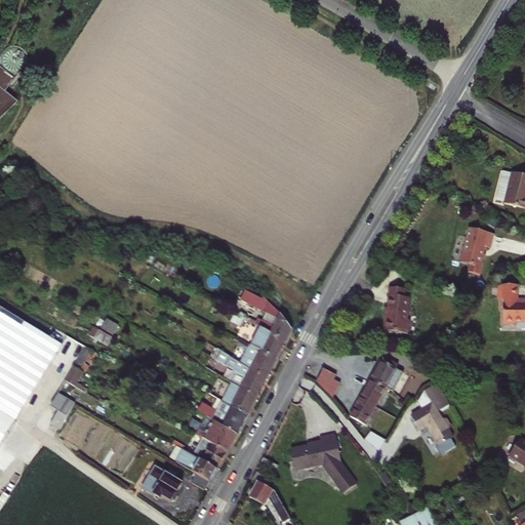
[(0,107),(1,107),(3,104),(0,102),(18,82),(26,69),(25,62),(19,54),(11,51),(4,52),(0,56),(0,107)]
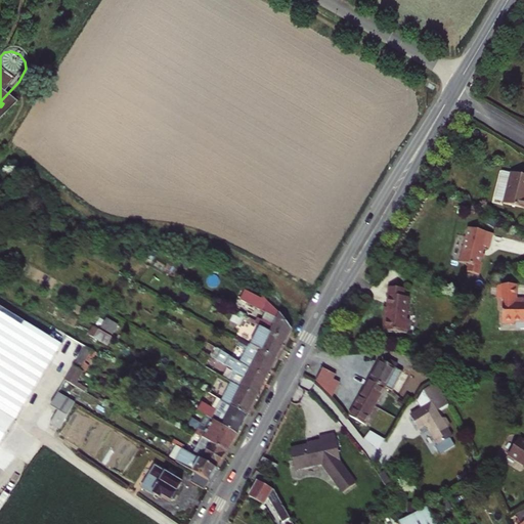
[(523,208),(523,175),(513,172),(509,187),(499,185),(495,203),(500,204),(500,202),(505,203),(523,208)]
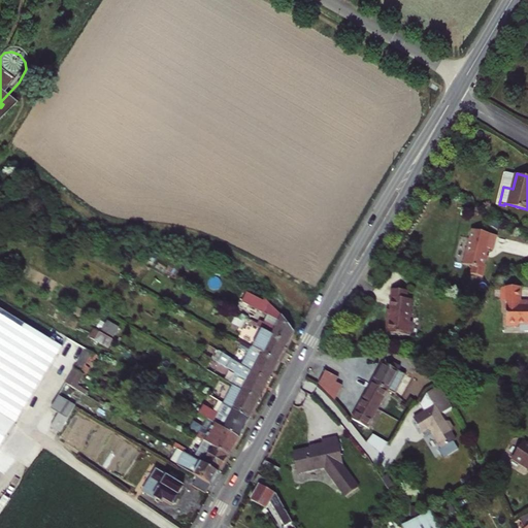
[(498,237),(472,230),(463,264),(472,267),(471,273),(483,276),(485,270),(487,270),(490,250),(495,251),(498,237)]
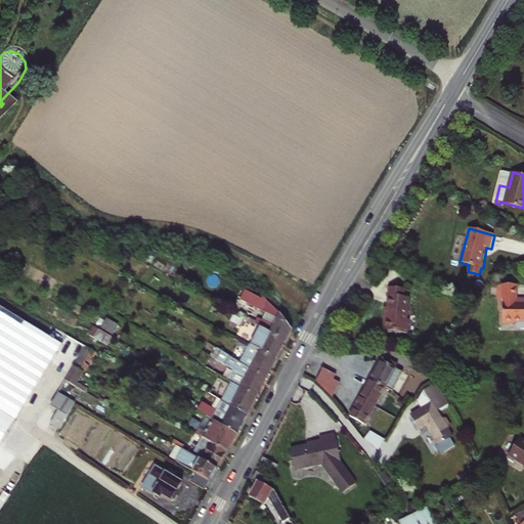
[(523,302),(516,302),(517,297),(517,285),(498,284),(498,298),(503,298),(503,306),(505,306),(504,322),(516,322),(516,320),(523,320),(523,302)]
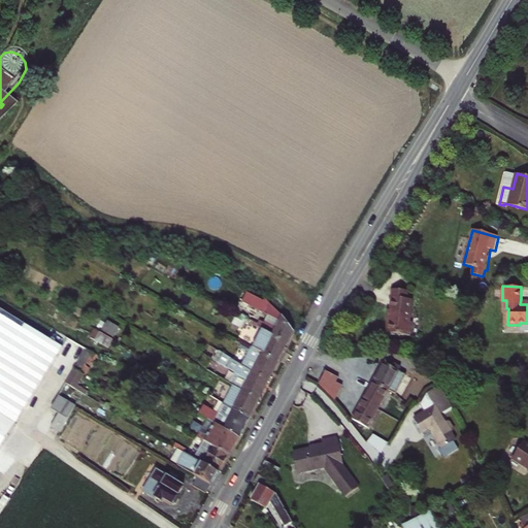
[(407,292),(392,291),(388,321),(387,321),(385,334),(408,336),(410,323),(408,323),(410,300),(406,300),(407,292)]
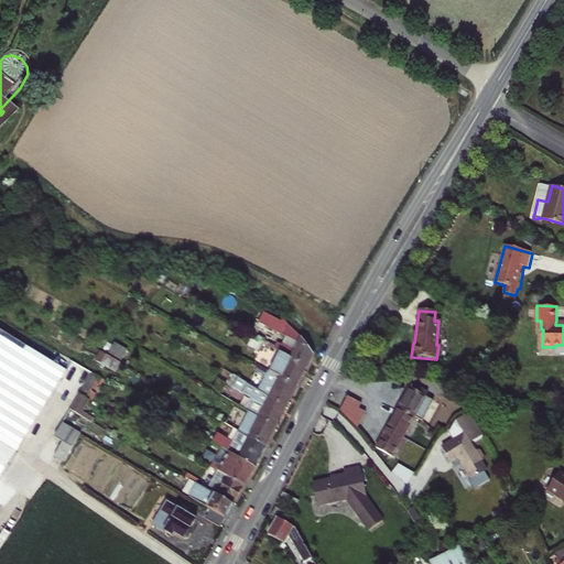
[(274,349),(280,351),(307,366),(314,354),(288,324),(282,333),(286,335),(281,344),(278,343),(274,349)]
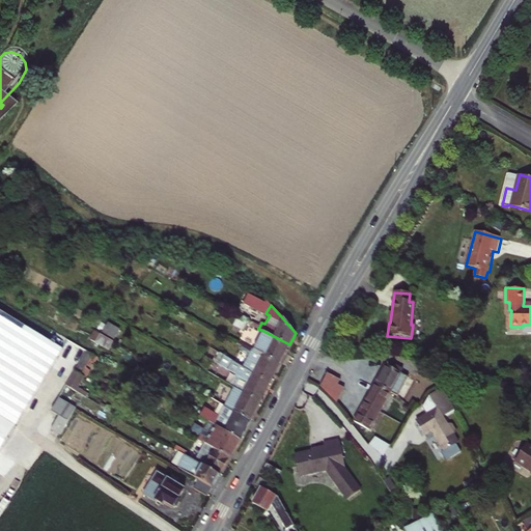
[(0,430),(8,436),(9,436),(62,350),(0,310),(0,430)]
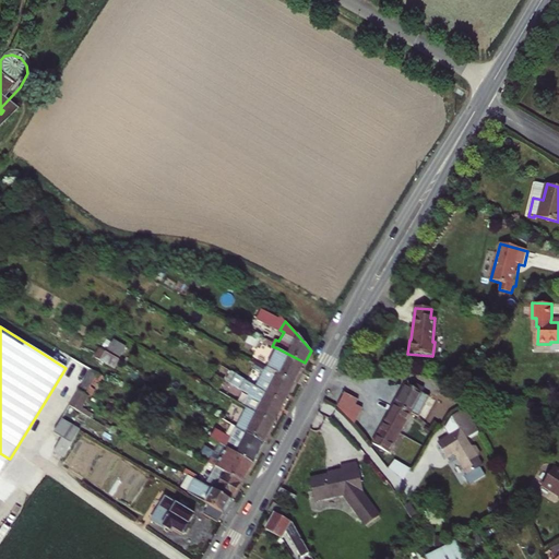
[(277,348),(266,370),(282,376),(294,382),(305,363),(277,348)]
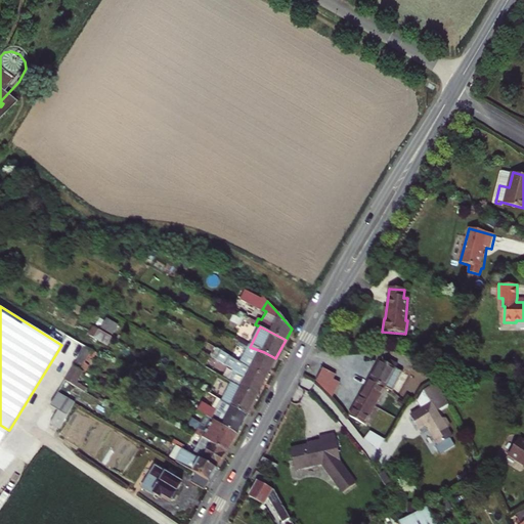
[(113,337),(99,329),(94,338),(107,345),(113,337)]
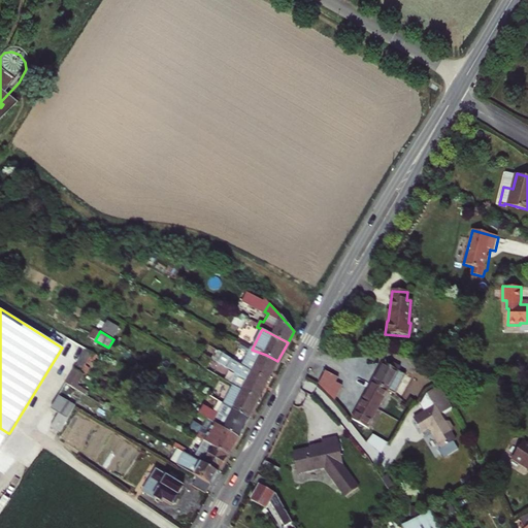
[(244,347),(235,342),(230,353),(238,357),(244,347)]
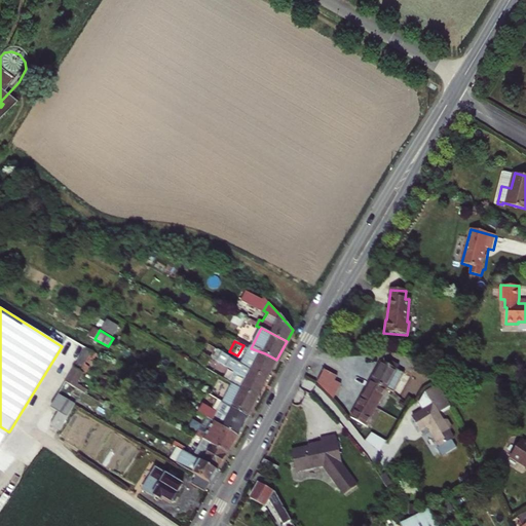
[(84,373),(89,365),(90,363),(92,364),(95,359),(98,360),(100,354),(86,347),(75,367),(84,373)]
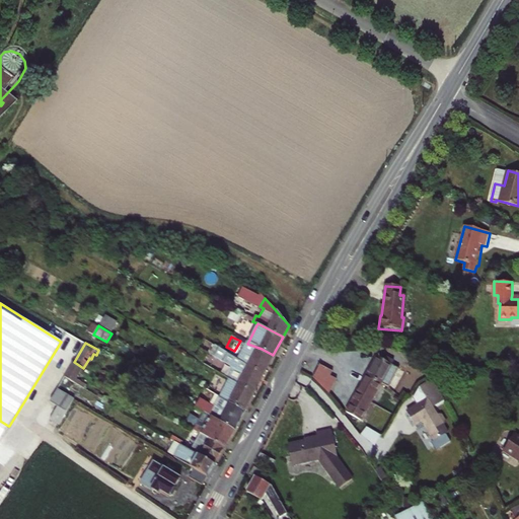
[(247,344),(239,359),(249,366),(264,373),(273,355),(262,349),(247,344)]
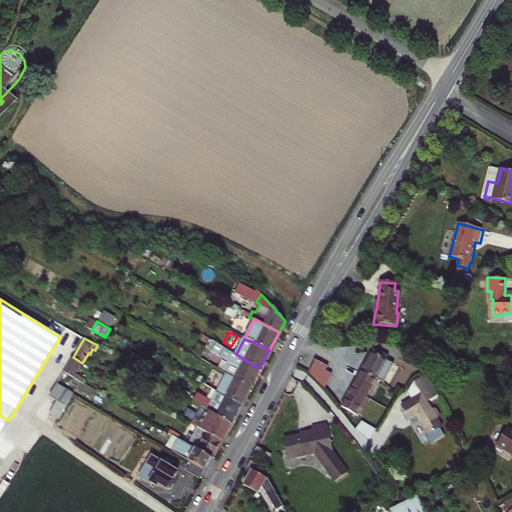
[(246,361),(236,354),(217,343),(213,350),(230,360),(224,372),(229,375),(234,378),(250,386),(260,368),(246,361)]
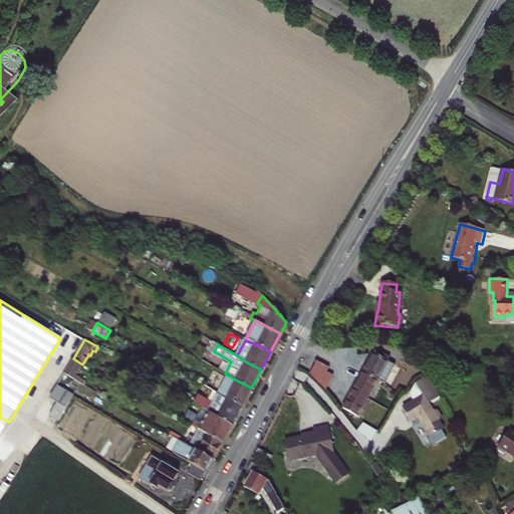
[(372,353),(362,371),(377,379),(384,383),(395,365),(388,361),(390,357),(379,352),(377,355),(372,353)]
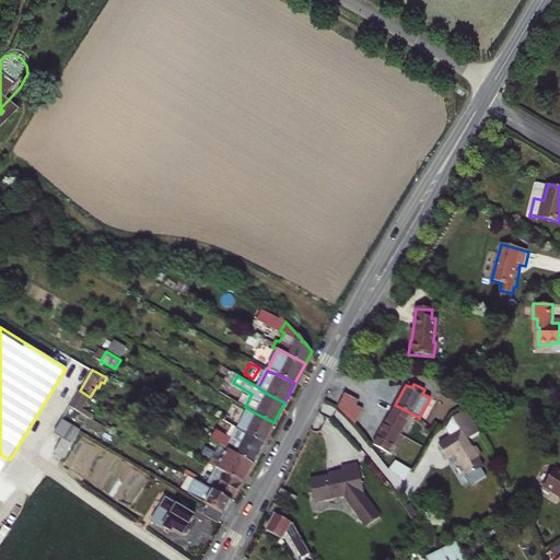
[(90,397),(80,391),(70,407),(81,412),(90,397)]
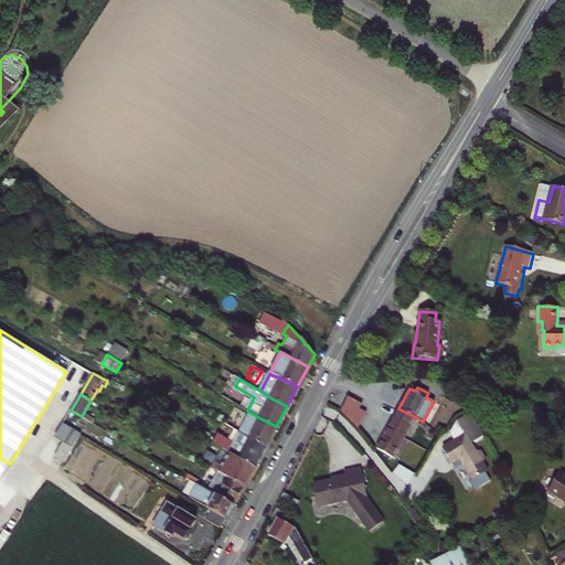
[(349,397),(341,412),(352,424),(358,429),(366,414),(360,411),(362,405),(349,397)]
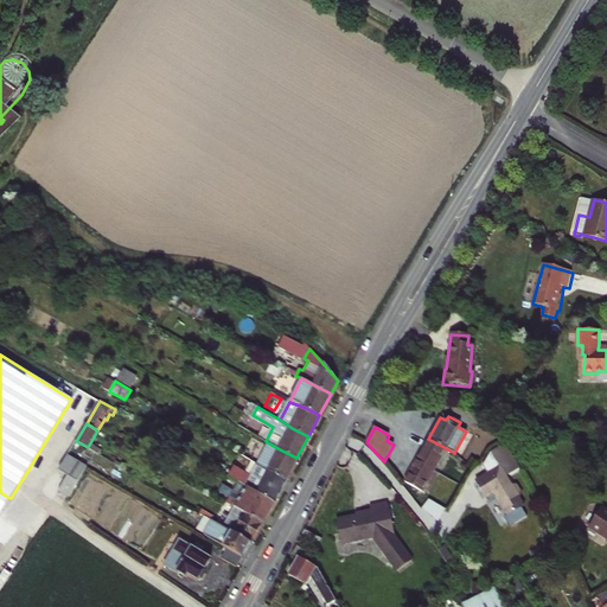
[(446,448),(428,439),(417,459),(434,468),(446,448)]
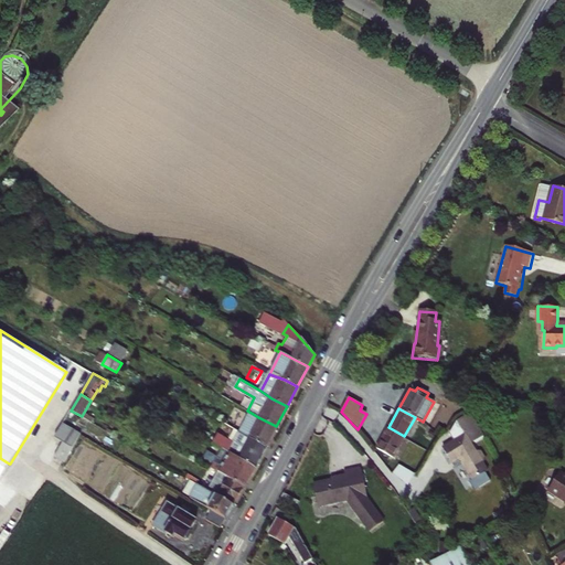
[(224,423),(237,430),(266,446),(276,426),(258,417),(253,414),(249,422),(231,412),(224,423)]
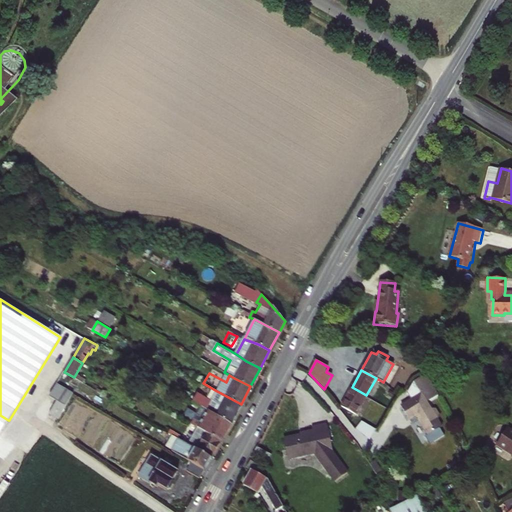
[(418,415),(431,444),(445,435),(438,420),(441,416),(436,408),(431,408),(422,392),(432,385),(425,373),(414,380),(409,393),(412,399),(402,406),(411,420),(418,415)]
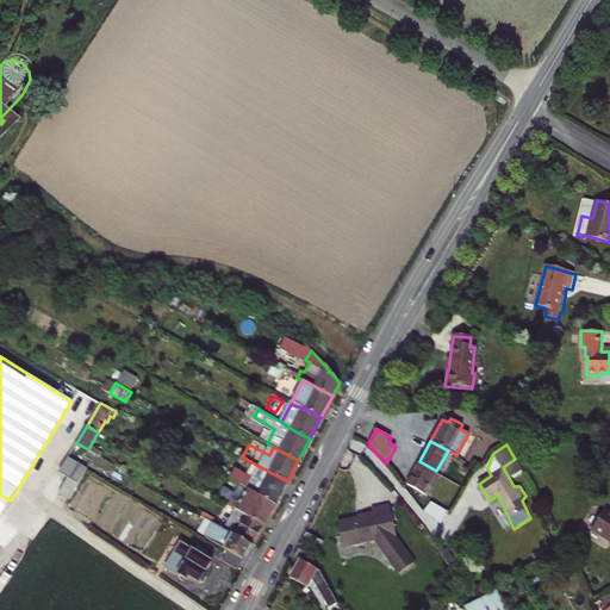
[(68,456),(58,474),(68,480),(57,497),(68,503),(88,468),(68,456)]
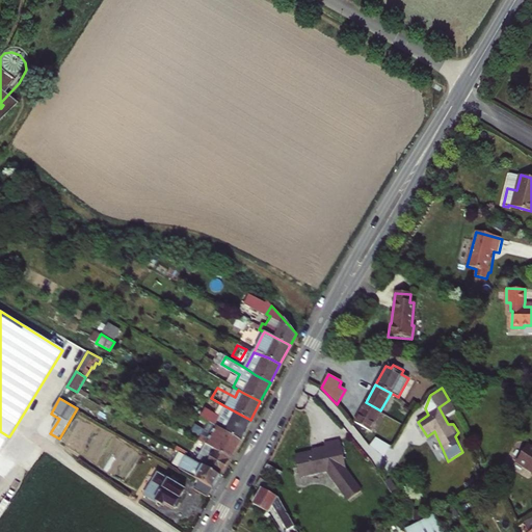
[(370,430),(380,410),(366,402),(354,422),(370,430)]
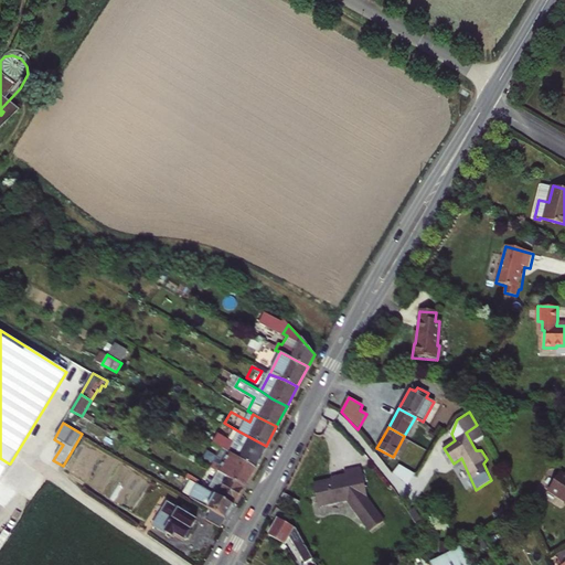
[(212,441),(222,448),(255,467),(266,446),(237,430),(231,441),(217,434),(212,441)]
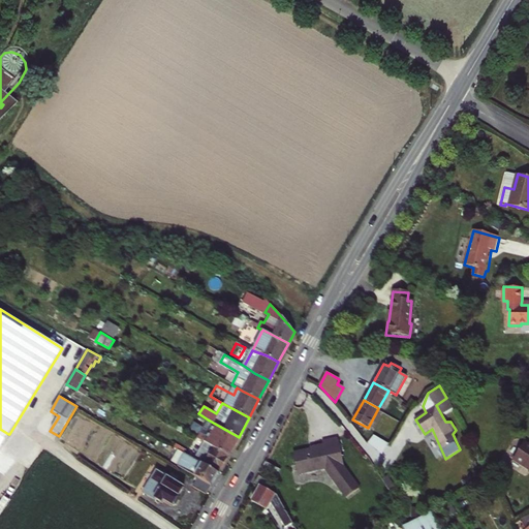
[(199,439),(205,442),(228,456),(239,437),(208,419),(200,432),(203,433),(199,439)]
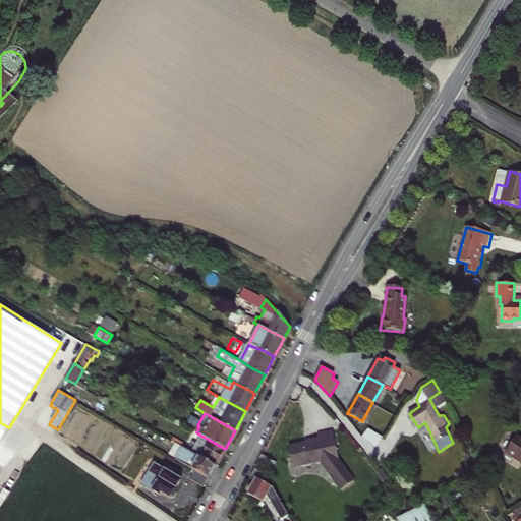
[(0,422),(0,441),(8,427),(0,422)]
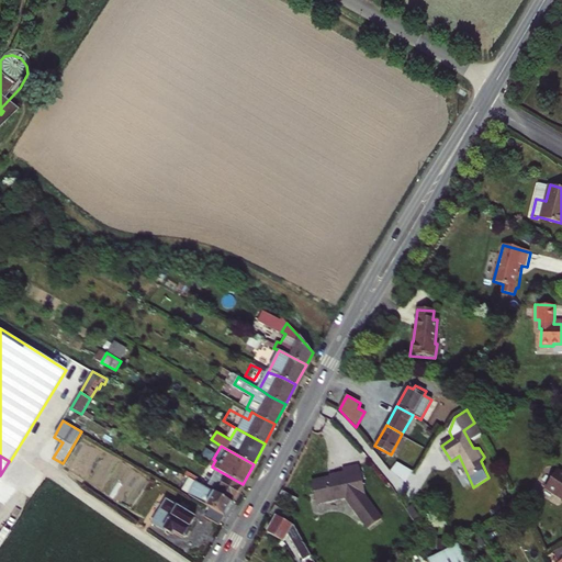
[(392,470),(407,481),(415,471),(398,460),(392,470)]
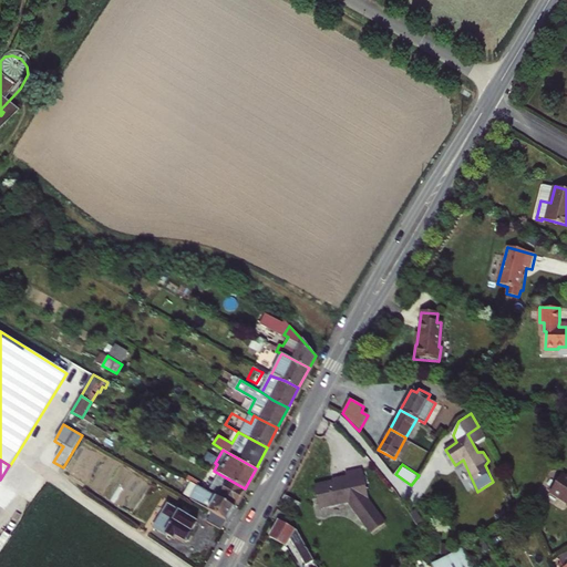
[(332,482),(315,485),(320,508),(329,506),(329,504),(350,502),(367,534),(381,527),(367,497),(369,497),(362,468),(346,472),(347,476),(337,477),(337,481),(332,482)]
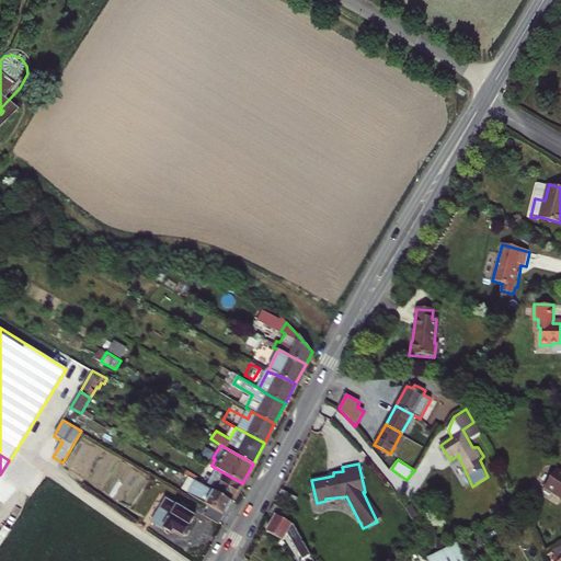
[(560,469),(556,467),(544,484),(560,496),(560,499),(560,500),(560,469)]
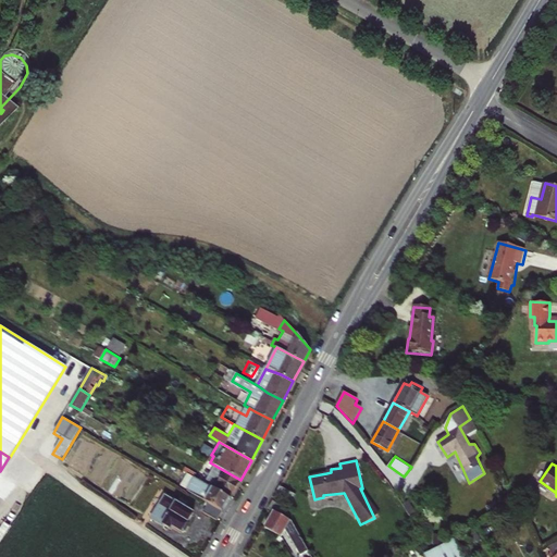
[(215,466),(206,483),(231,497),(240,480),(215,466)]
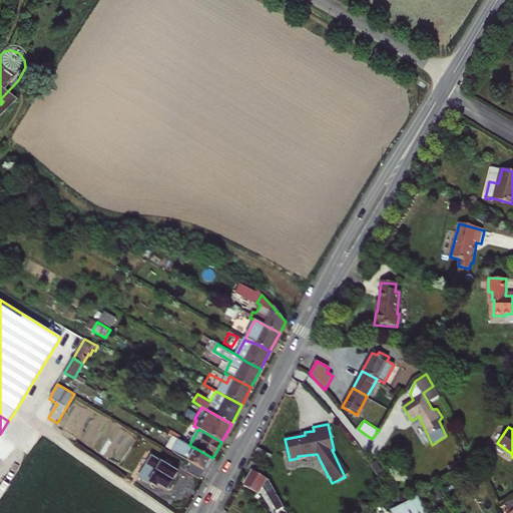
[(173,436),(172,435),(170,440),(177,444),(179,439),(173,436)]
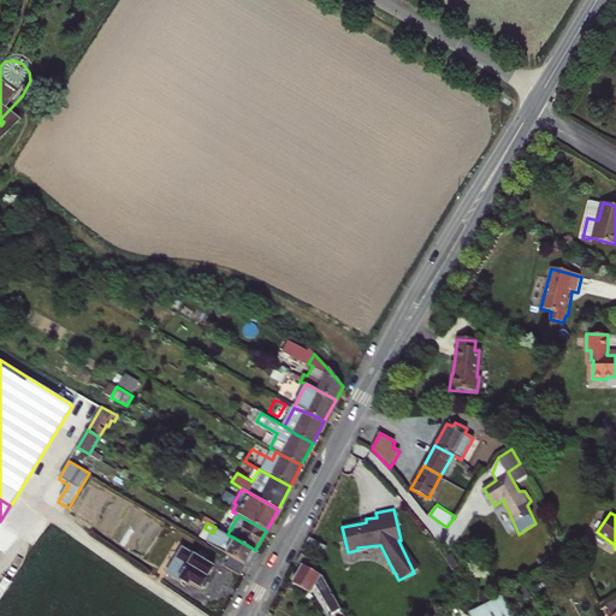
[(215,527),(213,533),(207,543),(231,556),(247,566),(255,550),(227,534),(215,527)]
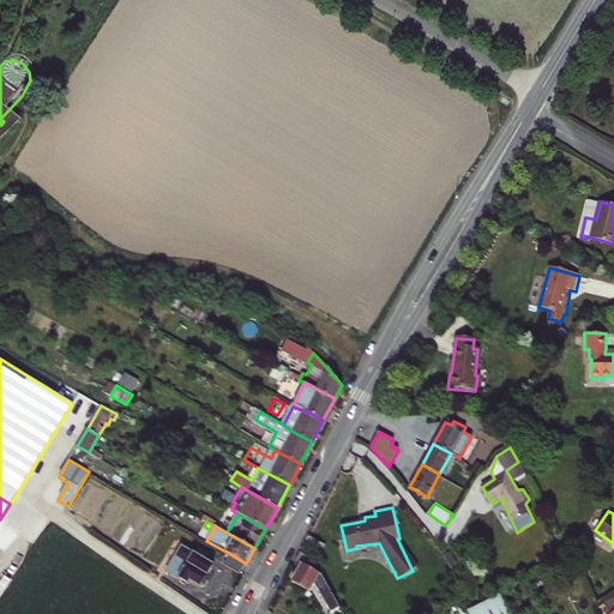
[(308,536),(305,543),(321,553),(325,545),(308,536)]
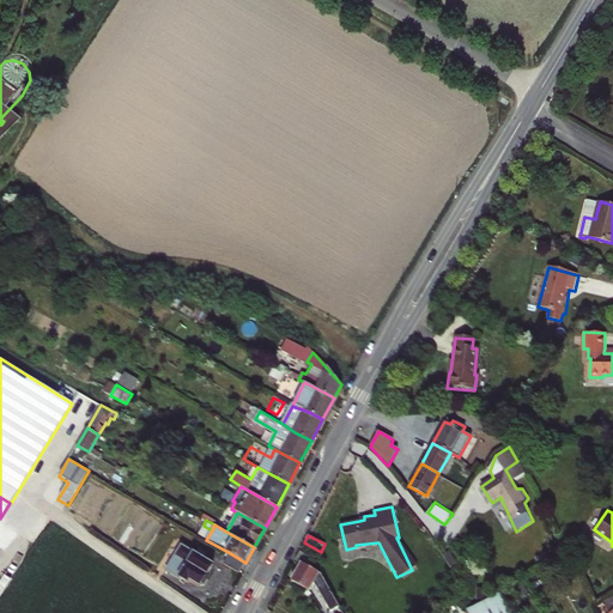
[(213,564),(204,558),(196,554),(181,545),(165,570),(178,578),(189,583),(190,581),(200,587),(205,584),(207,580),(207,575),(213,564)]
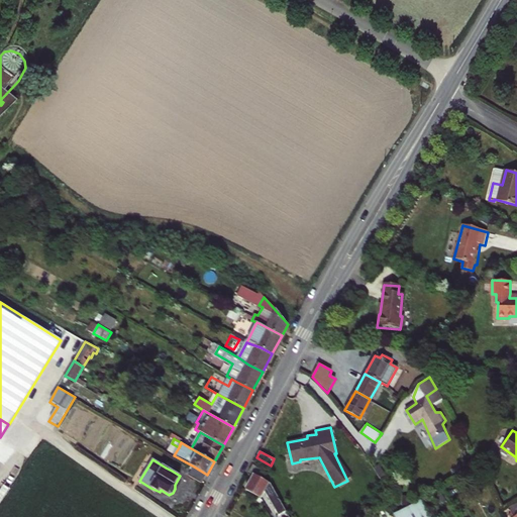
[(260,479),(264,471),(252,463),(248,472),(254,475),(246,489),(262,498),(266,492),(279,516),(289,516),(272,485),(260,479)]
